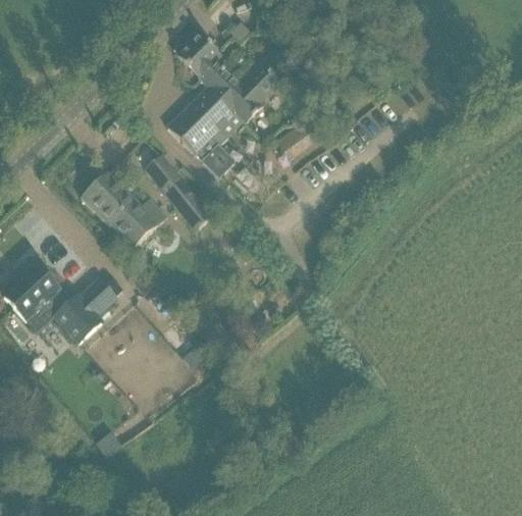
[(240,20),(228,32),(239,42),(250,31),(240,20)]
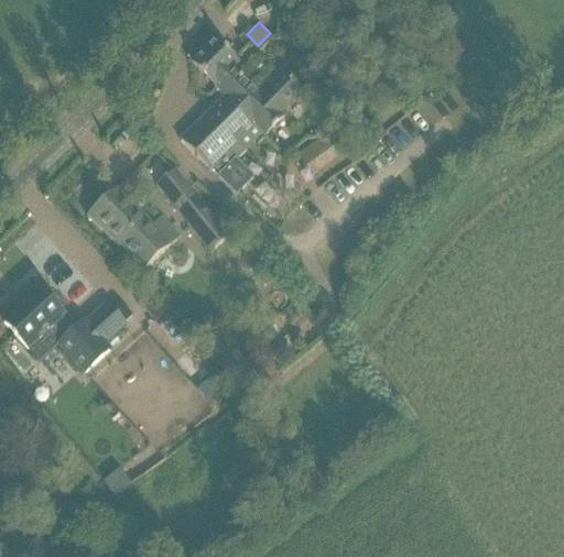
[(224,91),(180,137),(209,165),(213,162),(220,170),(217,173),(236,190),(252,173),(243,164),(238,159),(236,156),(262,130),(264,132),(283,112),(280,110),(302,88),(283,68),(262,90),(234,63),(238,58),(214,35),(191,58),(224,91)]
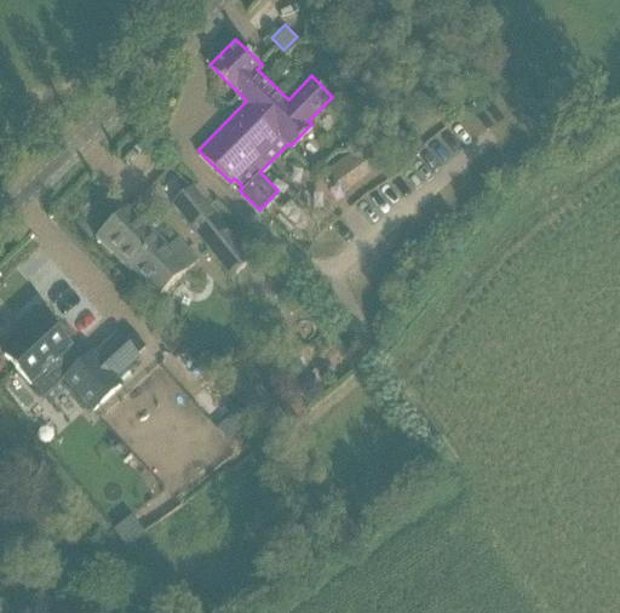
[(343,185),(383,158),(368,137),(328,165),(343,185)]
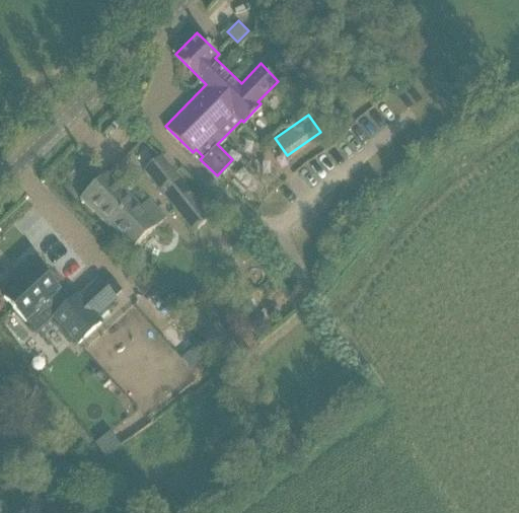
[(160,153),(144,166),(148,171),(161,187),(194,229),(211,215),(176,173),(164,158),(160,153)]
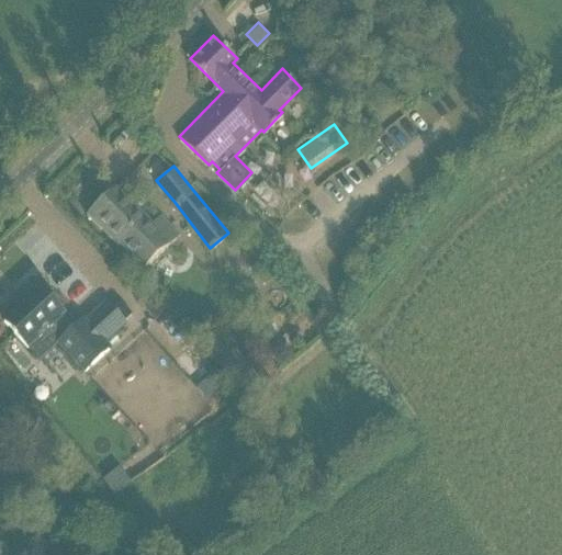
[(150,223),(115,184),(86,211),(115,242),(117,241),(142,267),(178,233),(159,214),(150,223)]
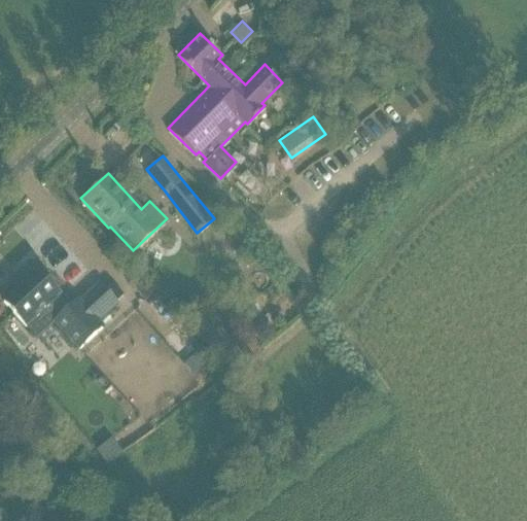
[(36,268),(3,299),(36,335),(55,318),(79,345),(102,324),(97,319),(117,301),(116,300),(99,281),(79,300),(77,298),(69,305),(58,292),(59,291),(36,268)]
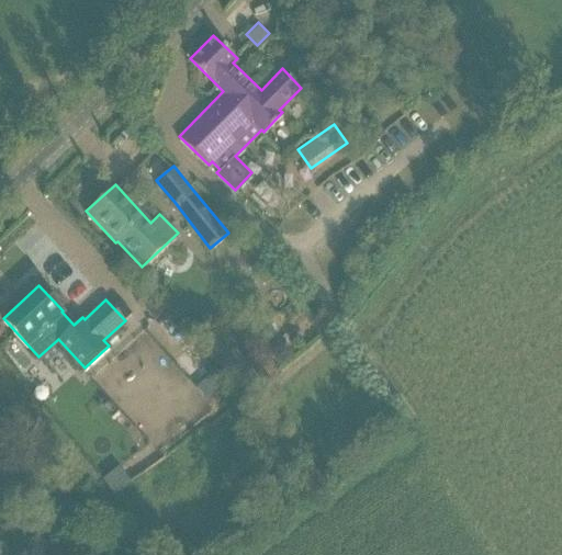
[(240,363),(229,349),(216,358),(240,391),(258,377),(245,360),(240,363)]
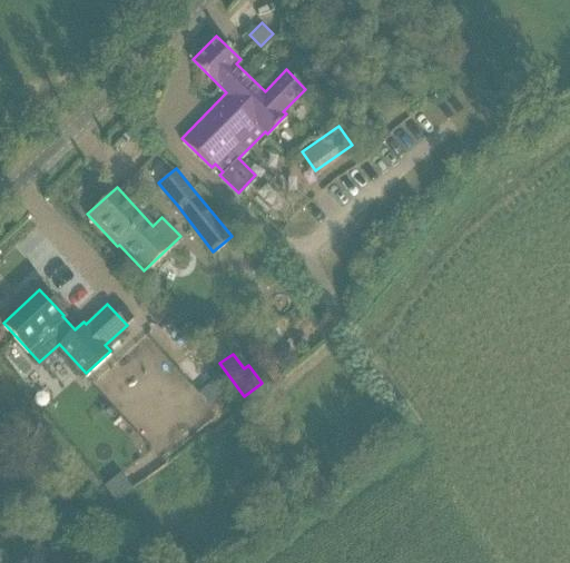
[(117,500),(133,487),(120,471),(104,483),(117,500)]
